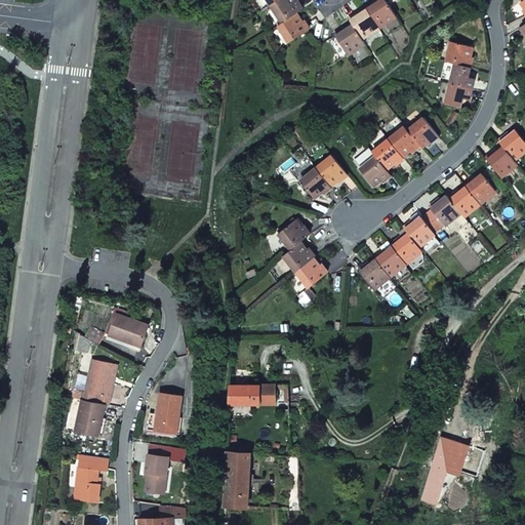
[(293,0),(279,0),(271,5),(283,23),(296,13),(303,9),(297,0),(294,2),(293,0)]
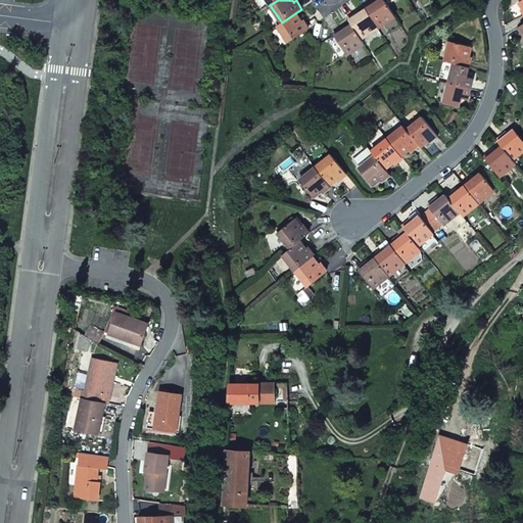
[(374,2),(365,7),(366,9),(378,28),(394,16),(383,0),(380,0),(375,4),(374,2)]
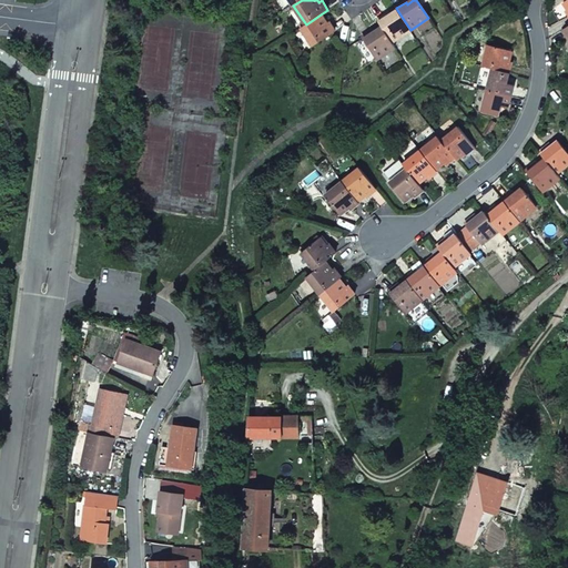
[(387,14),(377,20),(382,28),(392,42),(411,30),(397,10),(388,17),(387,14)]
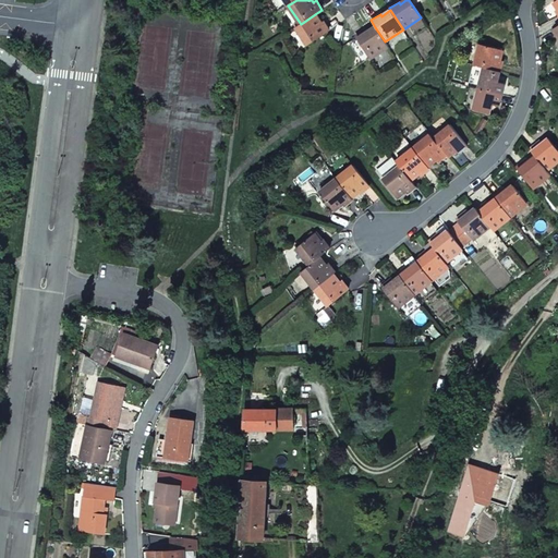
[(301,24),(295,27),(307,45),(329,31),(323,22),(320,23),(315,14),(301,24)]
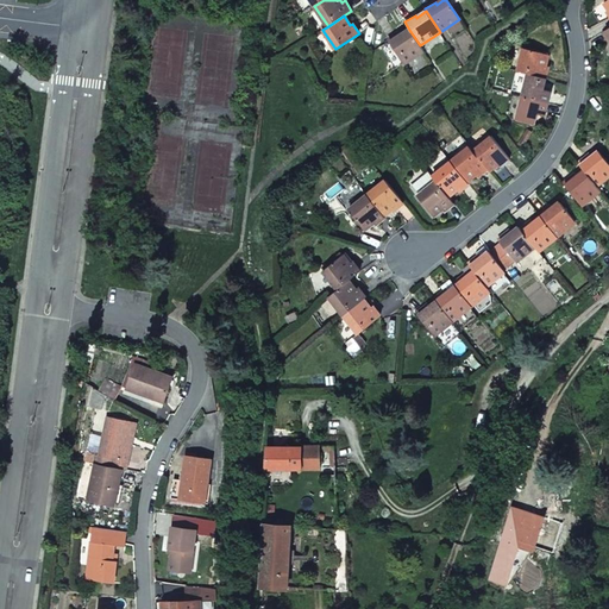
[(399,33),(388,41),(403,63),(424,51),(420,45),(409,30),(400,36),(399,33)]
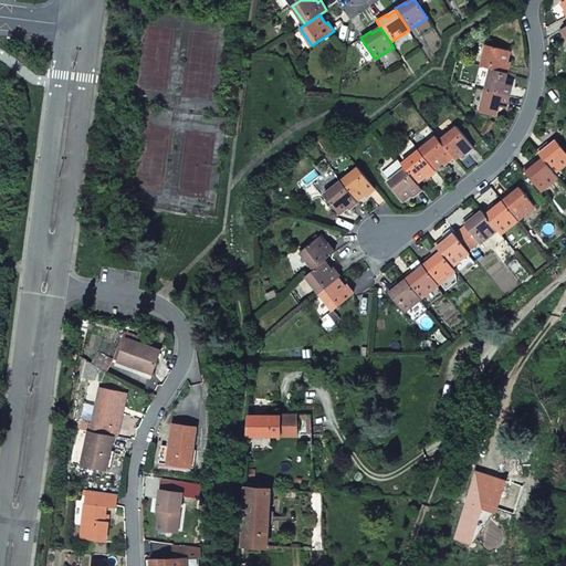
[(486,44),(481,65),(492,69),(506,73),(510,62),(507,61),(510,51),(486,44)]
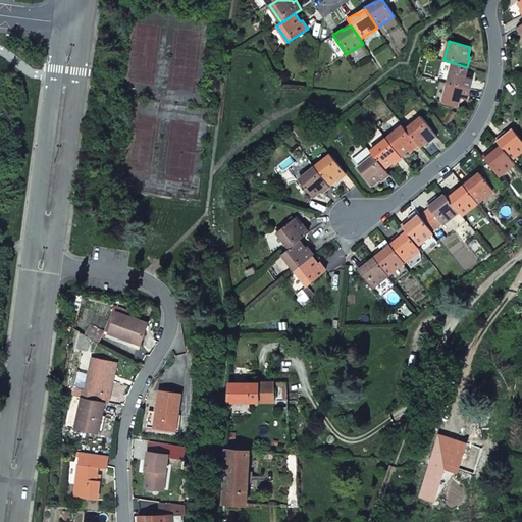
[(454,63),(448,83),(469,89),(471,79),(465,76),(467,67),(454,63)]
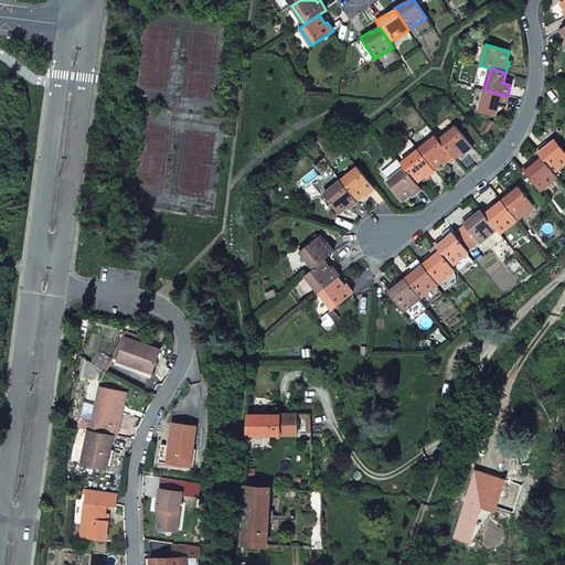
[(484,89),(479,112),(494,115),(498,105),(504,107),(508,96),(484,89)]
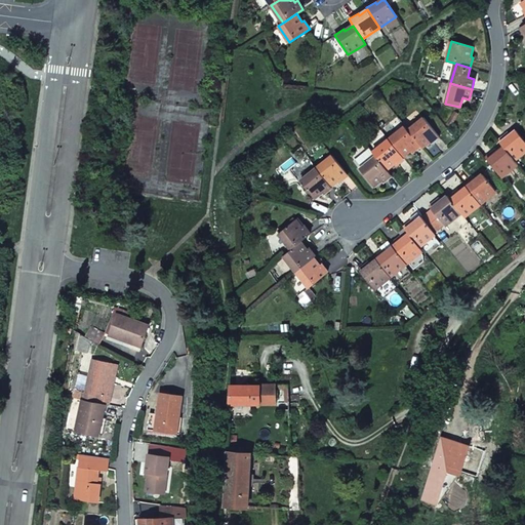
[(423,118),(408,130),(419,146),(421,148),(430,142),(431,144),(439,136),(423,118)]
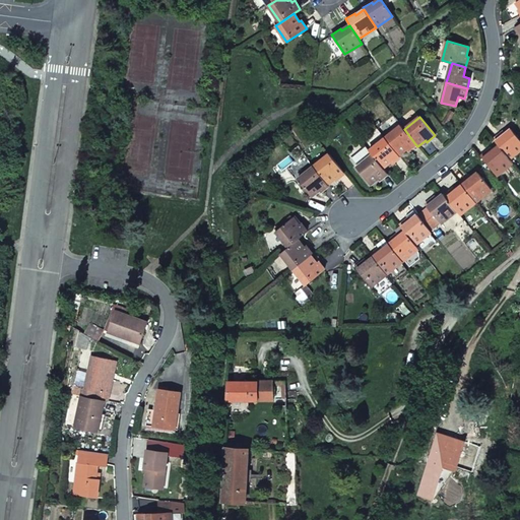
[(400,126),(385,138),(398,155),(406,149),(407,150),(415,144),(404,129),(400,126)]
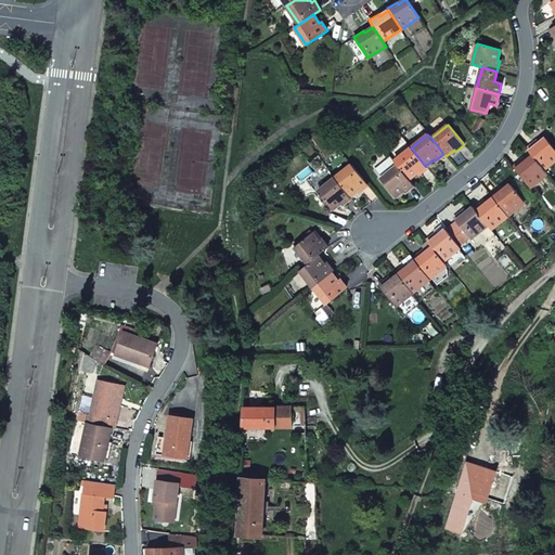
[(536,142),(527,150),(532,156),(543,169),(554,159),(554,149),(545,138),(538,144),(536,142)]
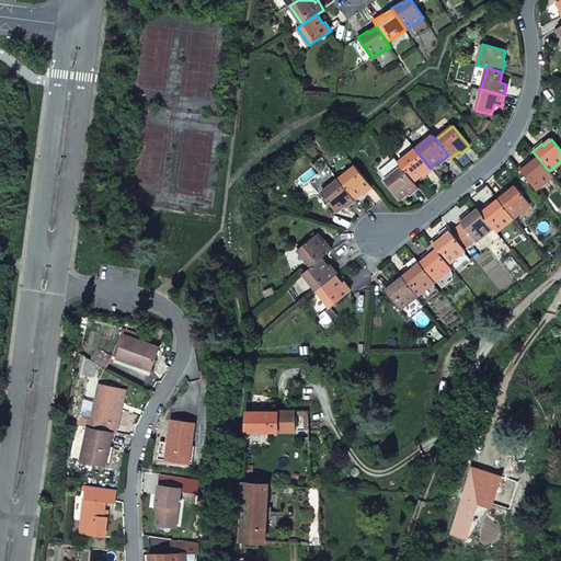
[(415,149),(398,162),(402,167),(413,181),(421,174),(423,176),(432,169),(430,168),(415,149)]
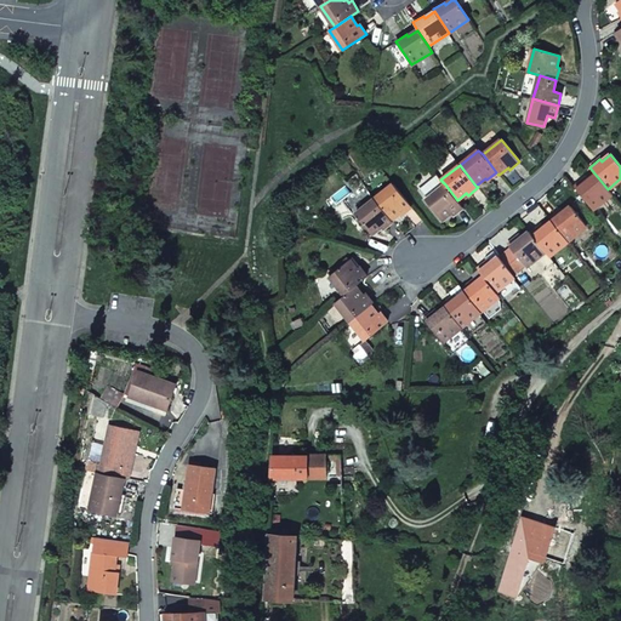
[(585,180),(575,187),(593,210),(611,194),(608,189),(596,175),(586,182),(585,180)]
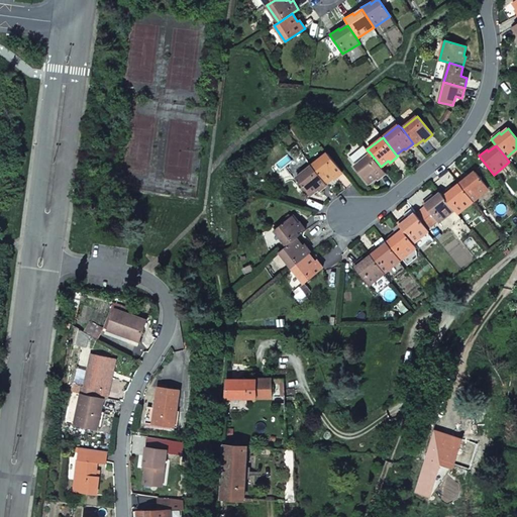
[(327,153),(312,166),(325,183),(332,177),(334,178),(342,172),(327,153)]
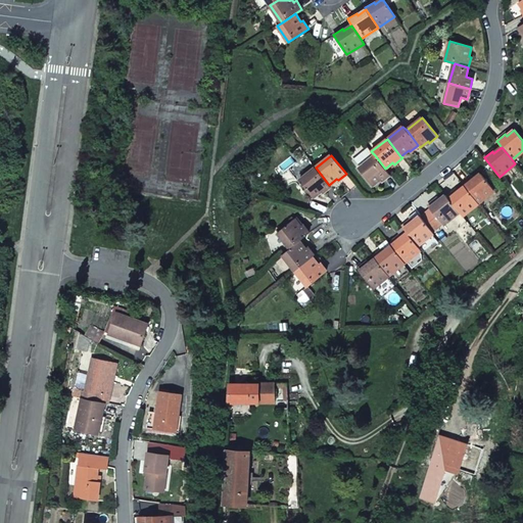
[(375,155),(359,169),(372,185),(380,179),(381,181),(389,175),(385,169),(375,155)]
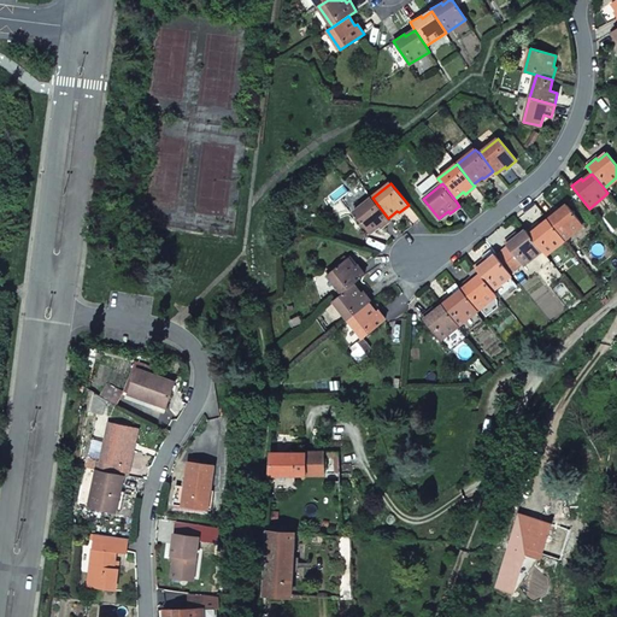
[(372,198),(353,213),(369,233),(378,225),(380,228),(389,221),(388,218),(372,198)]
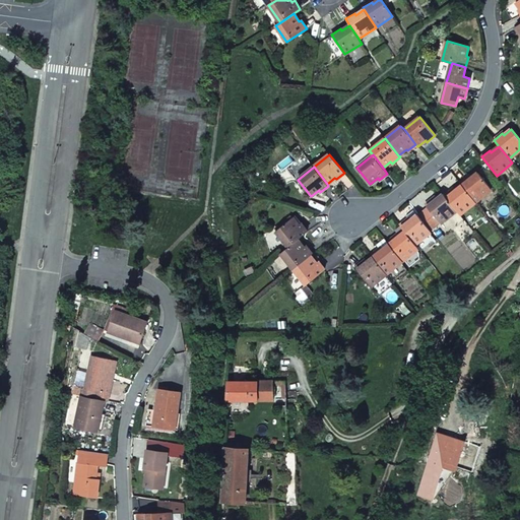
[(468,177),(460,183),(462,185),(475,202),(492,189),(477,173),(470,179),(468,177)]
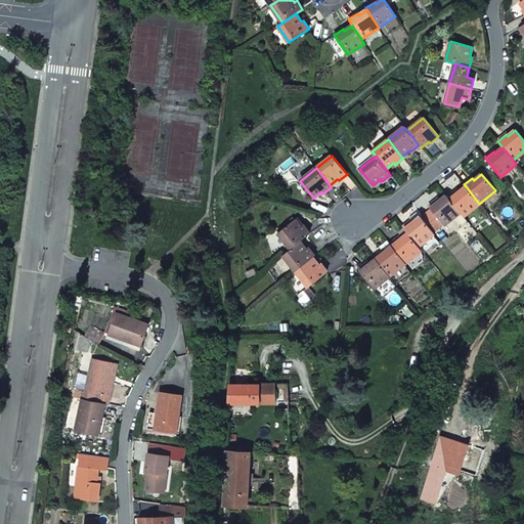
[(456,190),(448,198),(461,212),(464,216),(479,204),(466,186),(457,192),(456,190)]
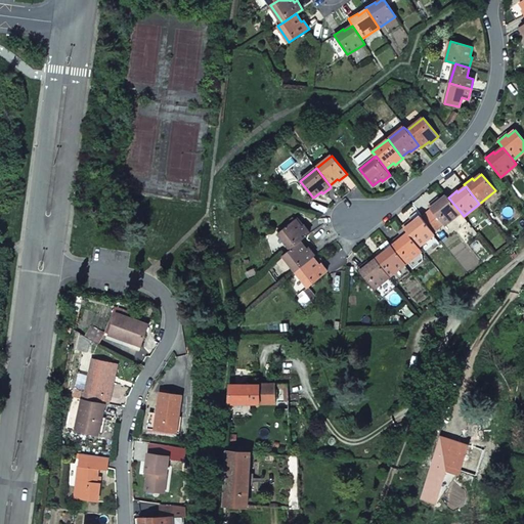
[(437,200),(429,206),(432,209),(441,221),(443,224),(444,225),(461,212),(448,198),(446,195),(439,202),(437,200)]
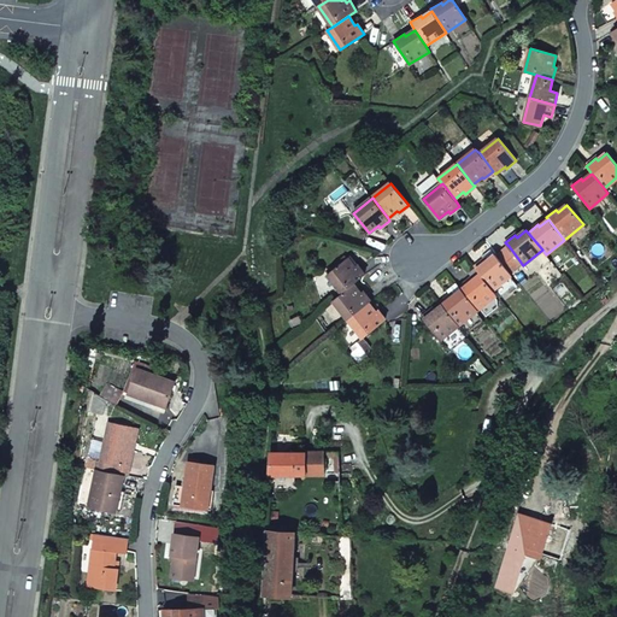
[(509,246),(497,256),(510,274),(518,266),(516,263),(519,260),(509,246)]
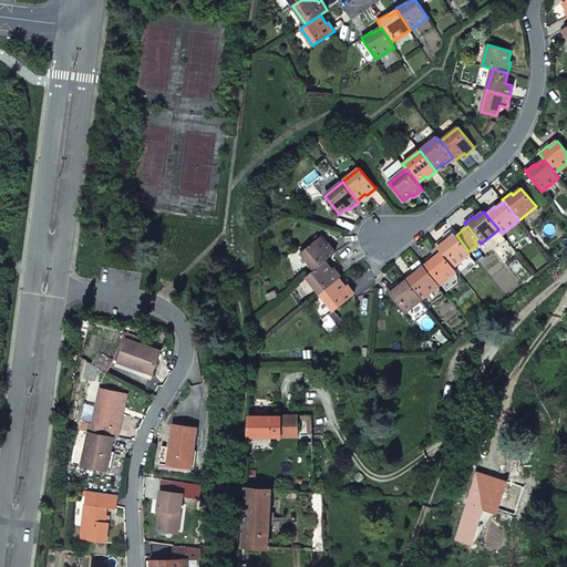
[(445,239),(446,241),(455,234),(452,230),(444,237),(445,239)]
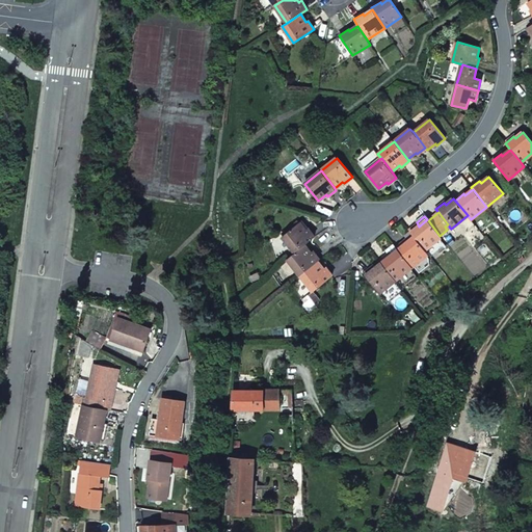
[(418,224),(409,231),(414,237),(425,250),(440,238),(441,237),(440,236),(428,220),(427,219),(419,227),(418,224)]
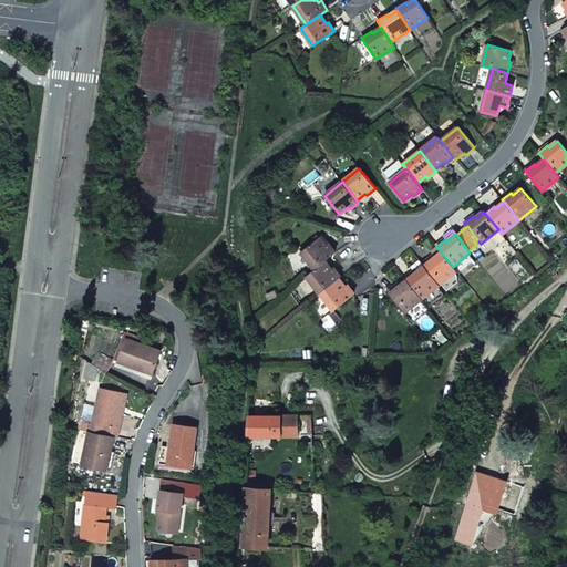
[(319,237),(300,251),(315,269),(325,261),(334,253),(328,244),(326,246),(319,237)]
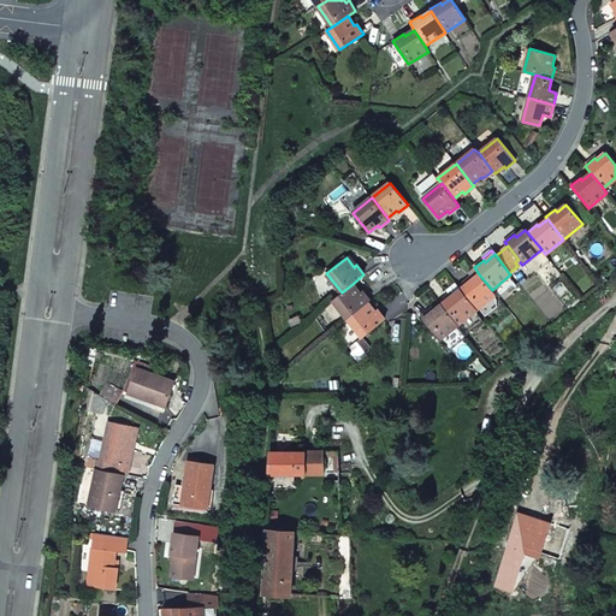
[(468,279),(458,286),(461,289),(477,309),(478,308),(495,295),(496,294),(492,290),(479,274),(471,282),(468,279)]
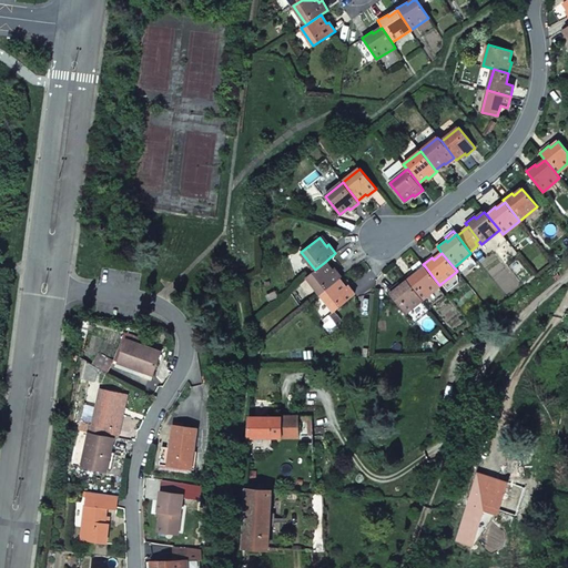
[(454,267),(457,271),(460,274),(475,262),(469,254),(454,267)]
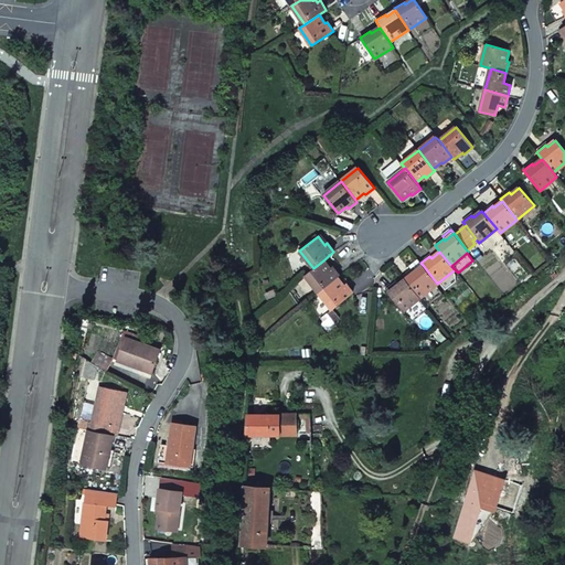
[(313,268),(305,275),(319,292),(337,278),(339,276),(332,267),(330,268),(323,260),(313,268)]
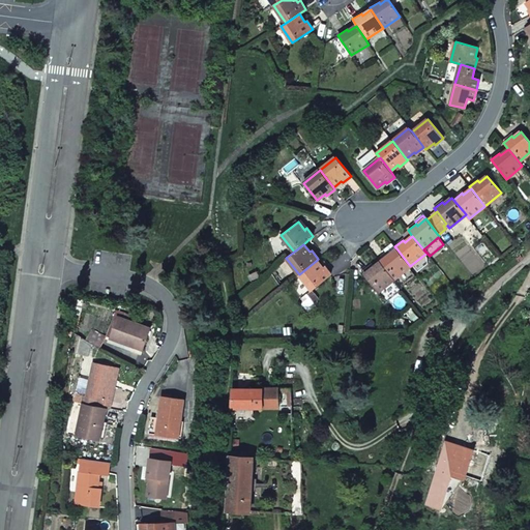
[(392,245),(385,251),(387,254),(388,255),(395,249),(392,245)]
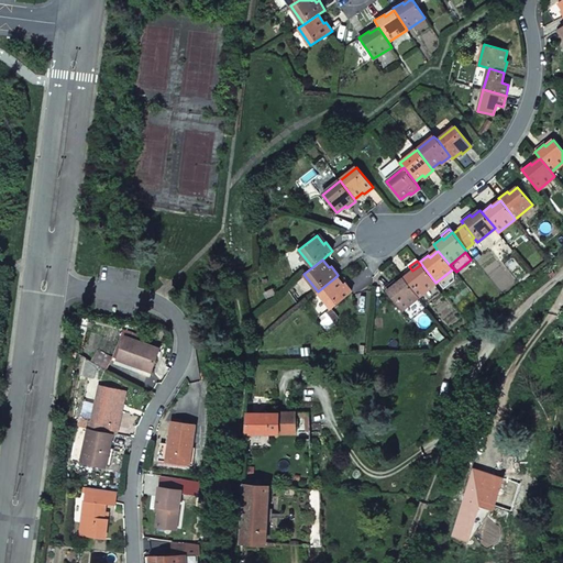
[(411,269),(403,276),(404,278),(419,296),(420,296),(434,284),(435,283),(421,264),(420,265),(412,271),(411,269)]
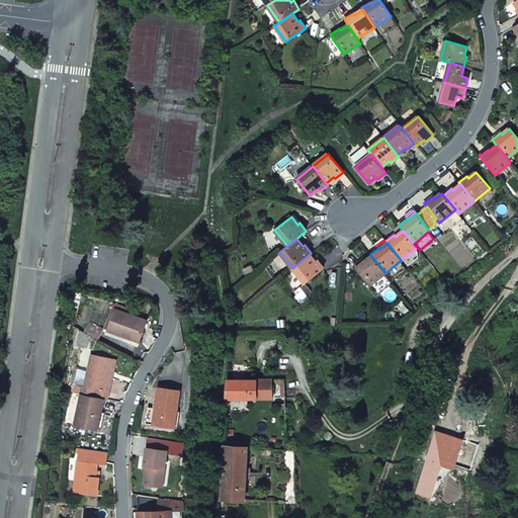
[(416,248),(402,259),(408,266),(421,255),(416,248)]
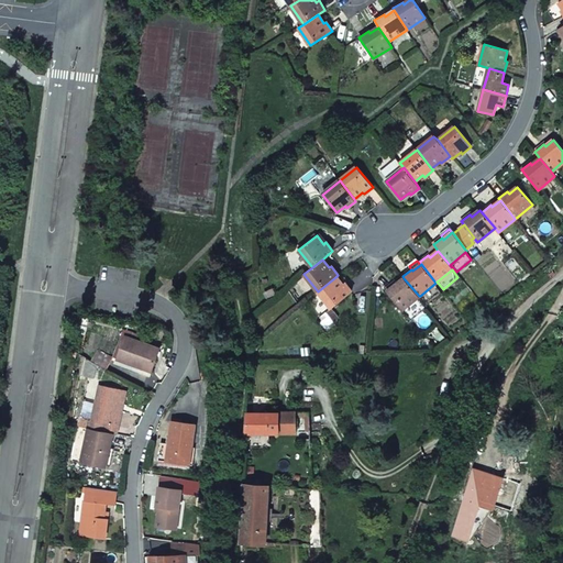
[(335,277),(318,291),(331,308),(352,293),(344,284),(342,285),(335,277)]
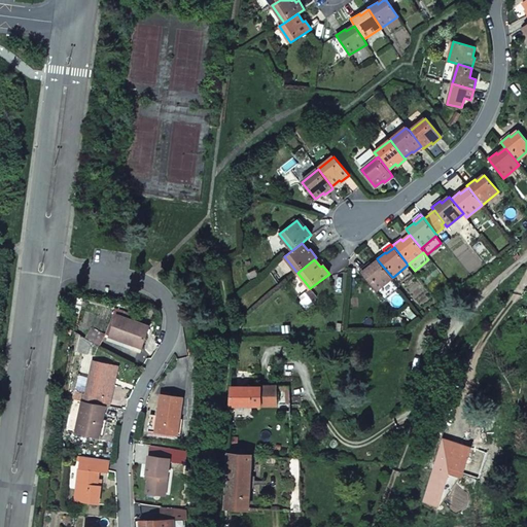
[(369,265),(360,271),(376,290),(392,277),(378,260),(371,267),(369,265)]
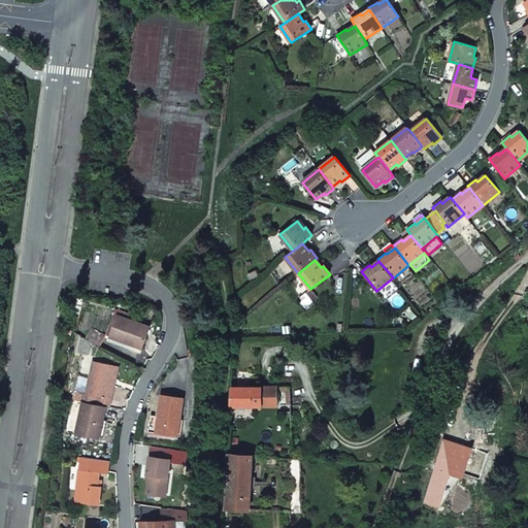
[(407,266),(394,277),(399,284),(414,273),(407,266)]
